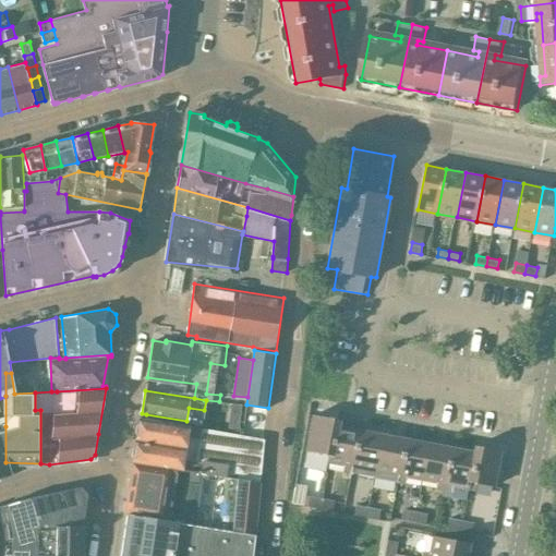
[(232,402),(231,414),(241,415),(242,403),(232,402)]
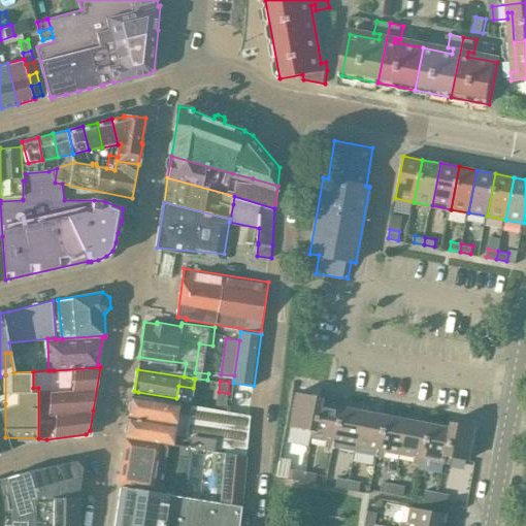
[(226,405),(228,393),(219,392),(218,404),(226,405)]
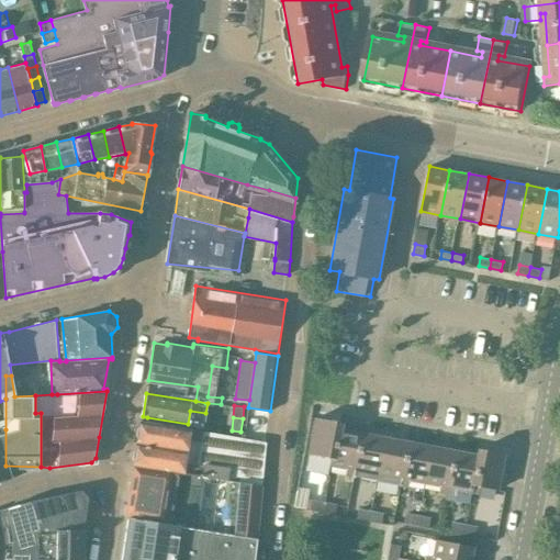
[(310,455),(306,470),(332,474),(333,466),(340,429),(342,429),(342,428),(340,428),(342,423),(317,417),(310,455)]
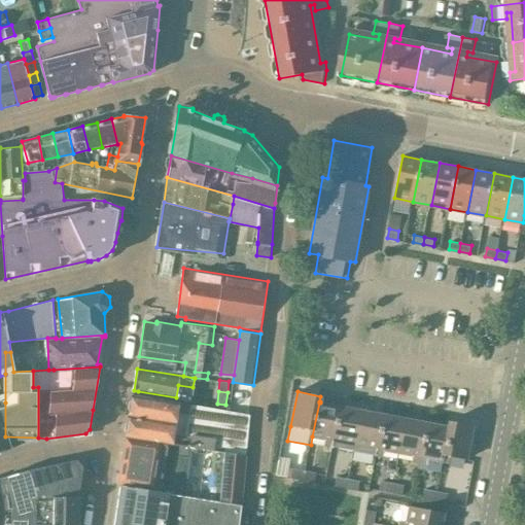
[(225,448),(247,451),(250,413),(224,409),(223,412),(137,394),(133,393),(127,433),(194,444),(225,448)]
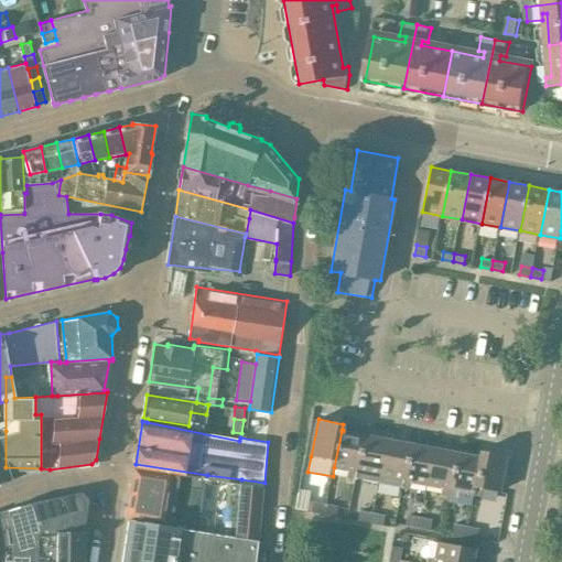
[(342,431),(334,467),(349,469),(348,476),(357,477),(365,434),(343,430),(343,431),(342,431)]
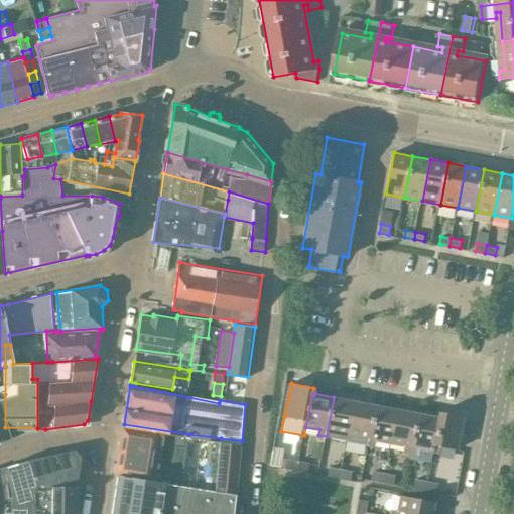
[(334,397),(327,436),(333,437),(348,440),(349,435),(355,402),(354,401),(334,397)]
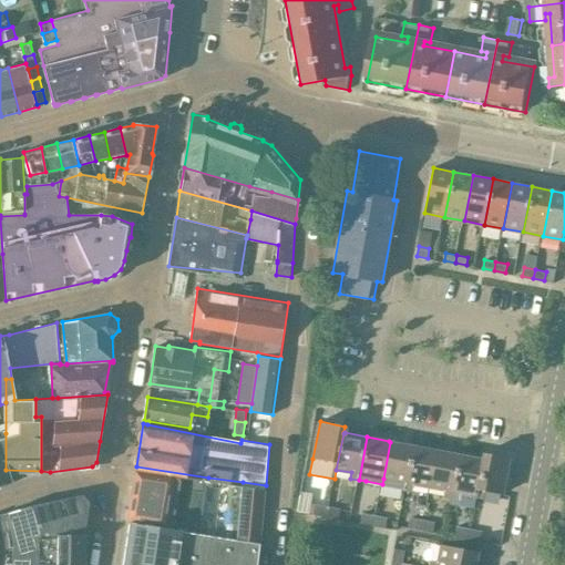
[(383,479),(382,484),(398,488),(404,489),(413,447),(390,442),(383,479)]
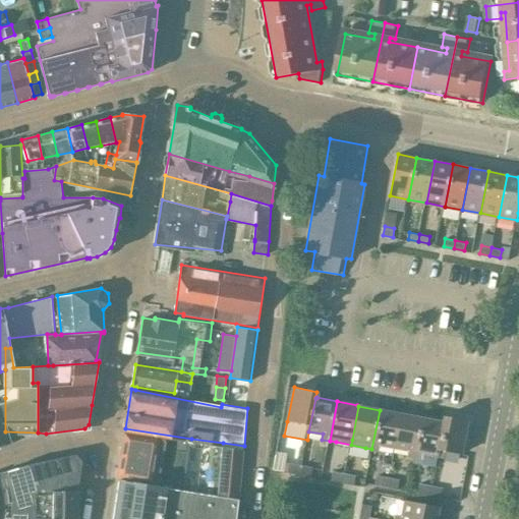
[(380,410),(371,449),(379,451),(380,445),(395,448),(401,414),(380,410)]
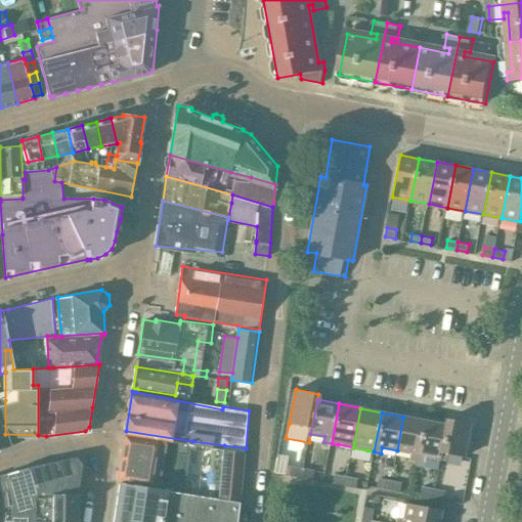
[(410,460),(418,461),(425,421),(403,417),(397,450),(411,453),(410,460)]
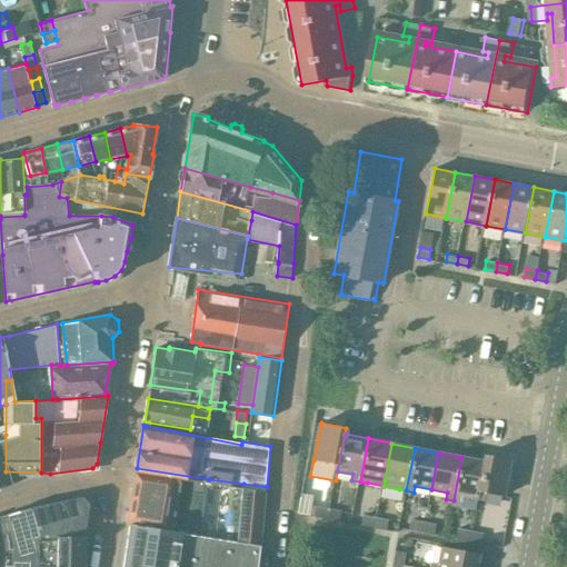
[(487,455),(485,461),(486,461),(479,498),(486,500),(488,494),(504,497),(511,459),(487,455)]
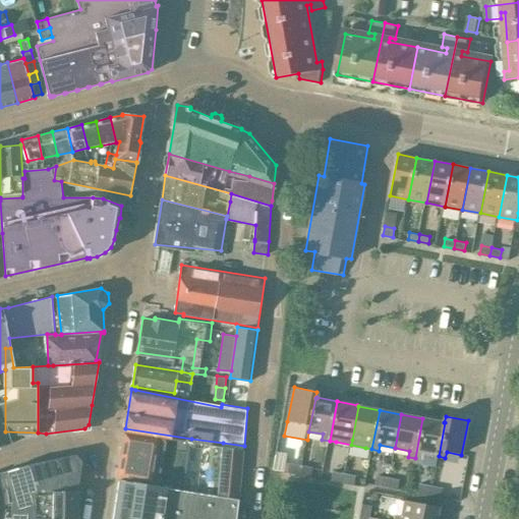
[(422,418),(415,458),(422,459),(437,462),(439,456),(445,422),(444,422),(422,418)]
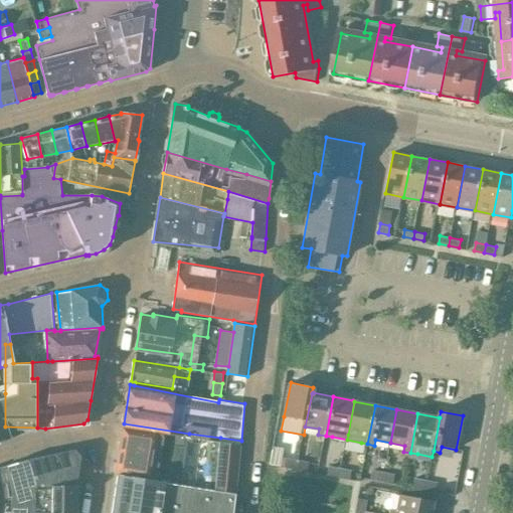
[(175,454),(185,461),(189,434),(124,423),(120,450),(161,455),(162,451),(175,454)]
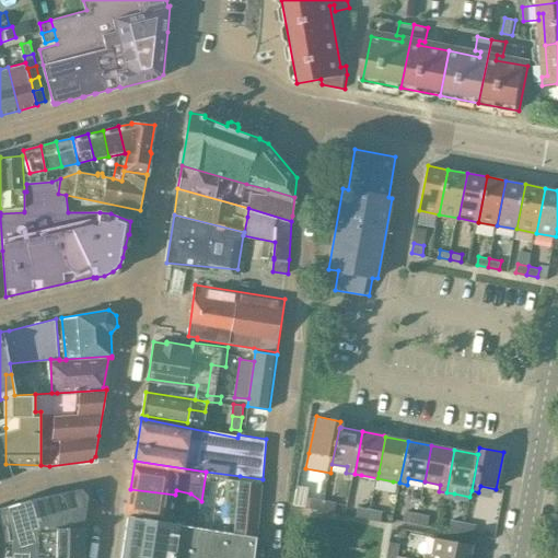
[(240,476),(235,531),(257,534),(263,479),(240,476)]
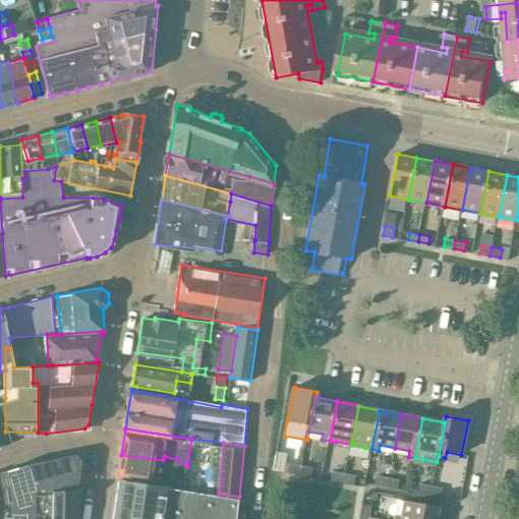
[(275,468),(288,471),(290,462),(286,461),(287,455),(278,453),(275,468)]
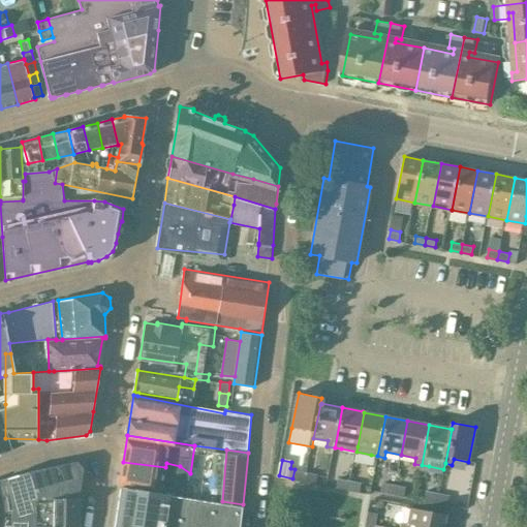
[(36,526),(36,515),(58,514),(57,502),(80,498),(80,497),(84,468),(78,461),(29,471),(7,477),(12,503),(11,526),(36,526)]
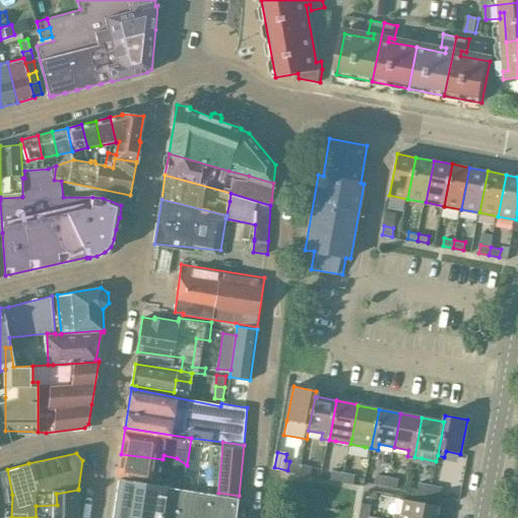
[(163,459),(121,454),(117,477),(119,477),(119,479),(183,489),(187,465),(177,458),(164,455),(163,459)]
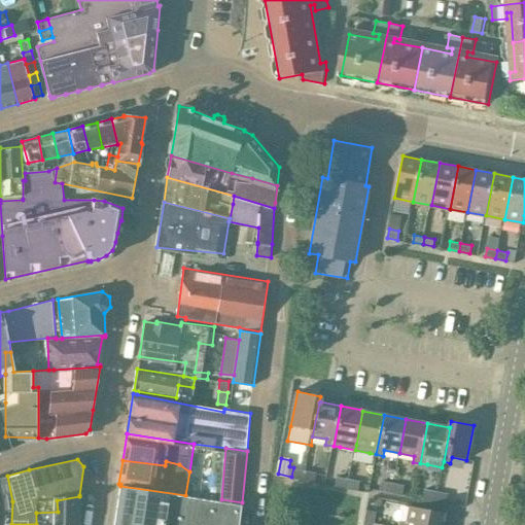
[(292,478),(304,481),(306,471),(293,469),(292,478)]
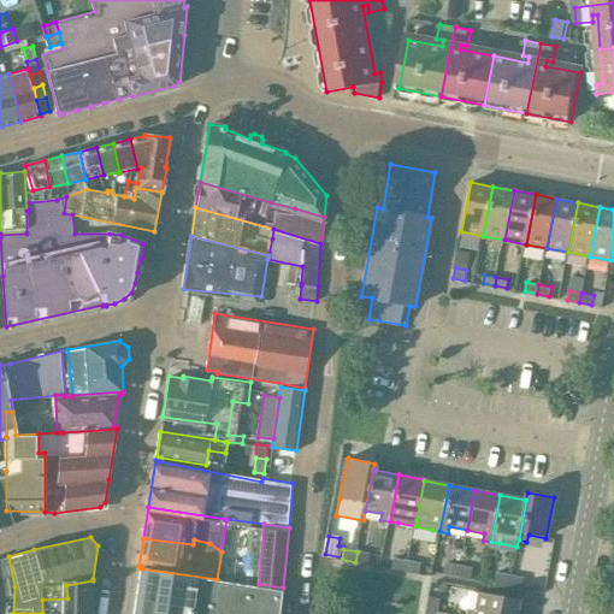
[(358,551),(355,562),(369,565),(370,554),(358,551)]
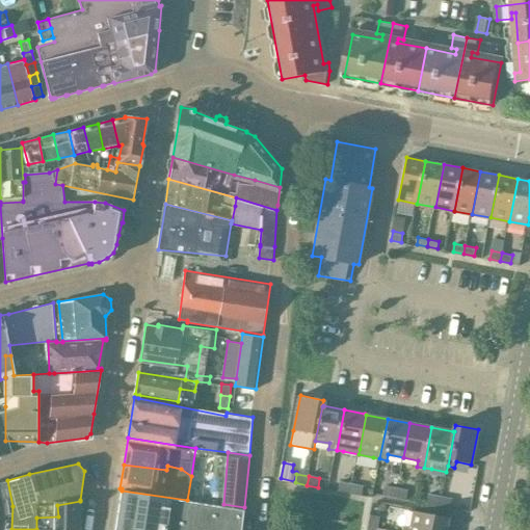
[(11,529),(12,506),(7,480),(0,482),(0,503),(3,518),(0,518),(0,529),(11,529)]
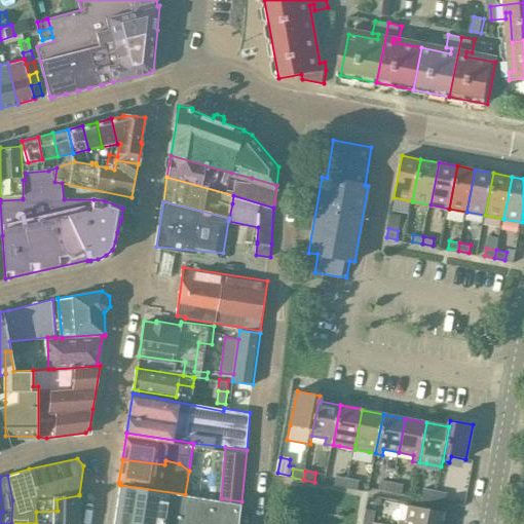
[(336,485),(347,488),(349,479),(338,477),(336,485)]
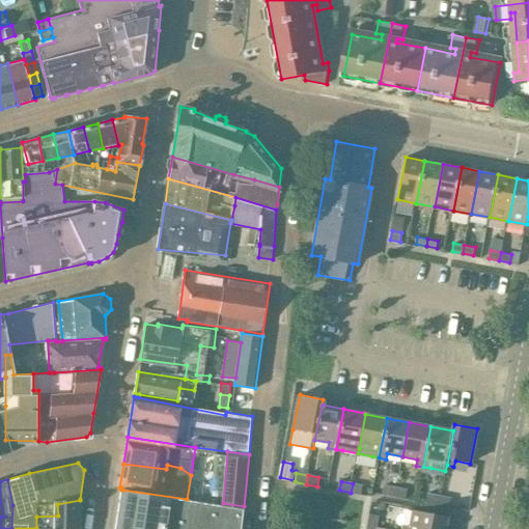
[(353,483),(351,493),(361,495),(363,485),(353,483)]
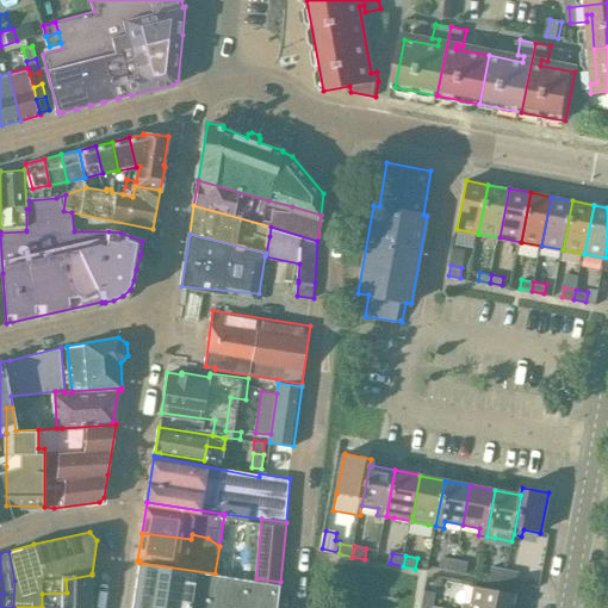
[(454,570),(457,559),(441,556),(439,566),(454,570)]
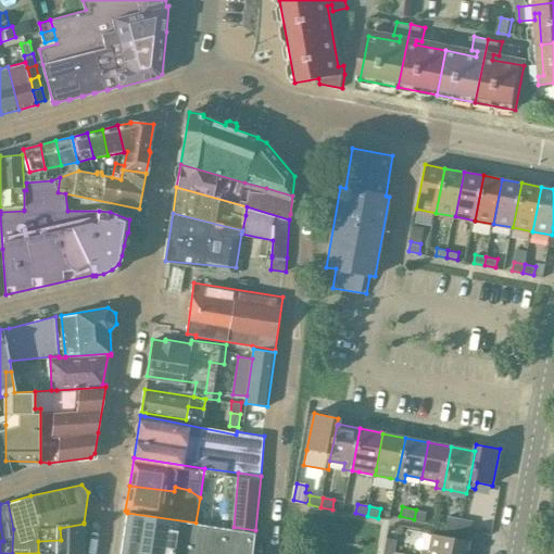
[(427,512),(416,510),(414,519),(425,521),(427,512)]
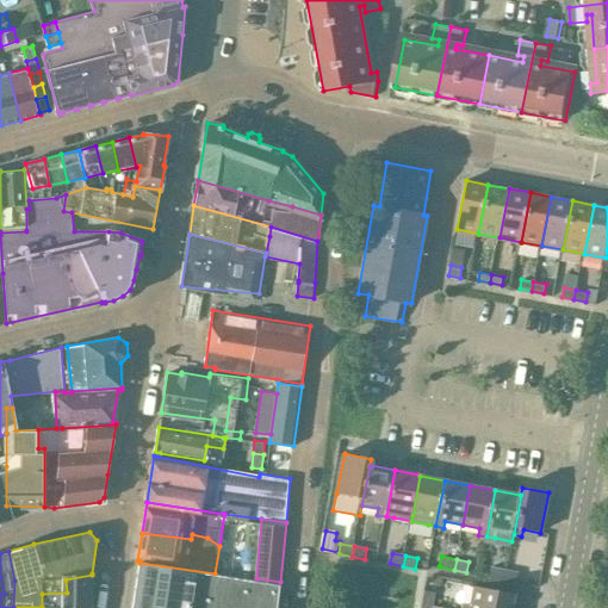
[(256,578),(215,574),(140,563),(132,607),(277,607),(280,582),(256,578)]
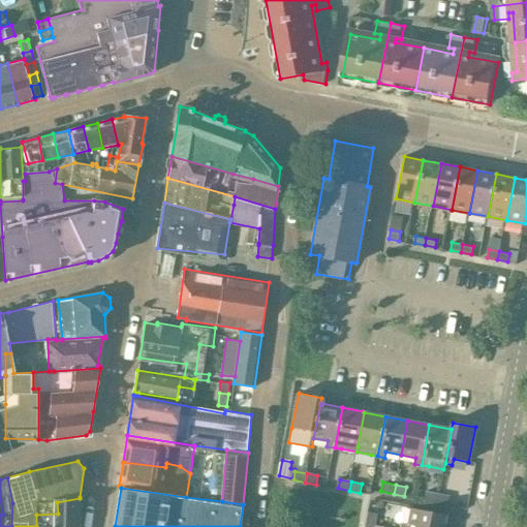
[(437,502),(439,493),(427,490),(425,499),(437,502)]
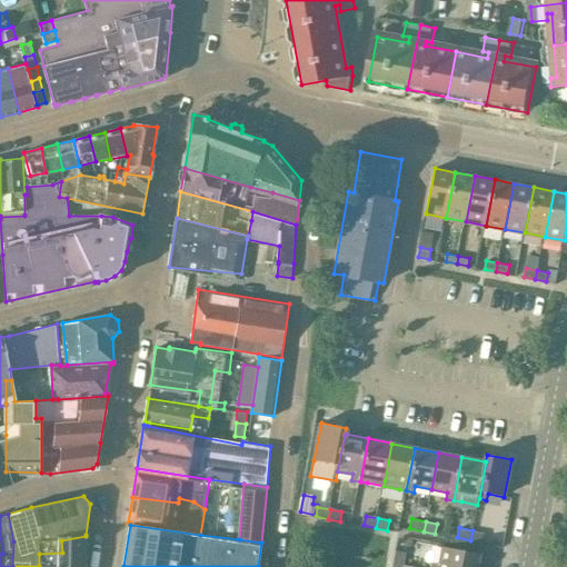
[(484,533),(473,530),(470,540),(481,543),(484,533)]
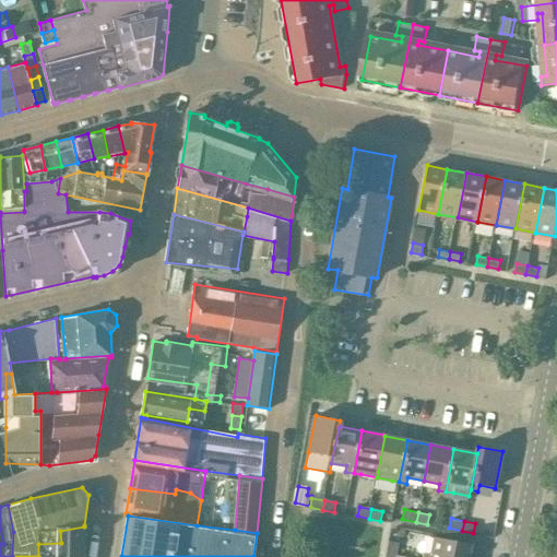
[(39,556),(83,555),(84,526),(60,531),(61,543),(38,544),(38,556),(39,556)]
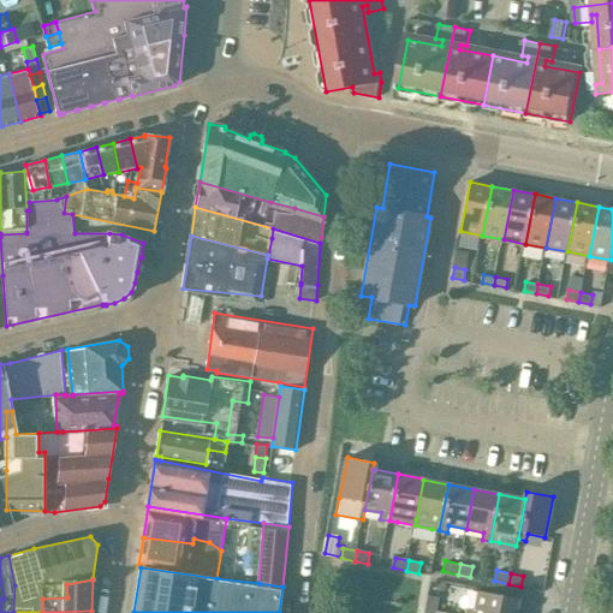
[(469,612),(517,612),(519,599),(480,591),(477,609),(470,608),(469,612)]
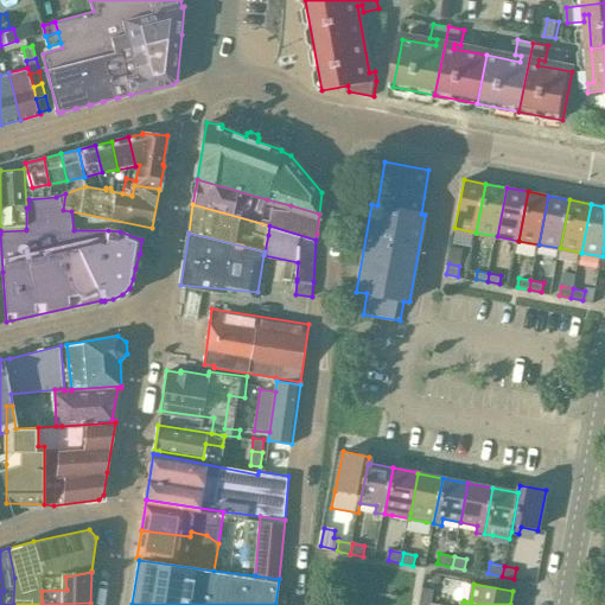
[(420,600),(431,603),(434,587),(422,586),(420,600)]
